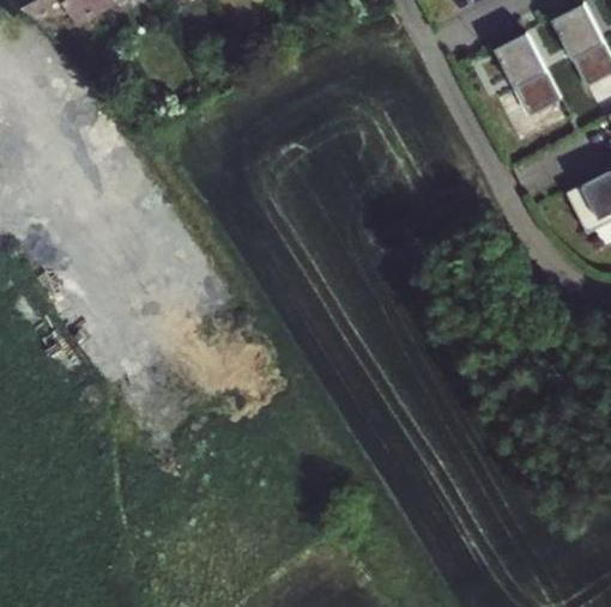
[(106,13),(97,0),(10,0),(22,11),(36,25),(64,11),(73,30),(106,13)]
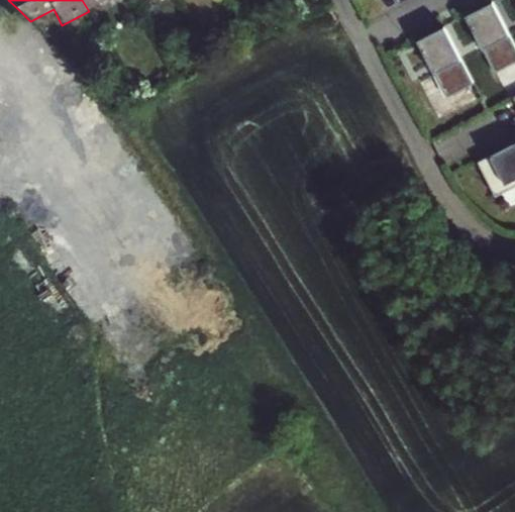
[(82,0),(89,11),(108,0),(82,0)]
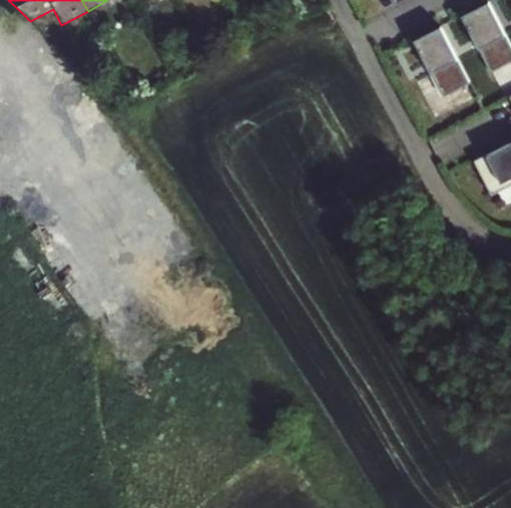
[(510,49),(487,3),(460,16),(490,73),(510,62),(510,49)]
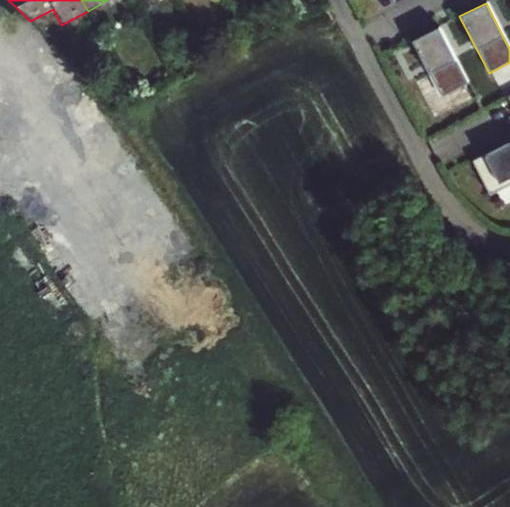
[(438,27),(412,41),(441,98),(468,84),(438,27)]
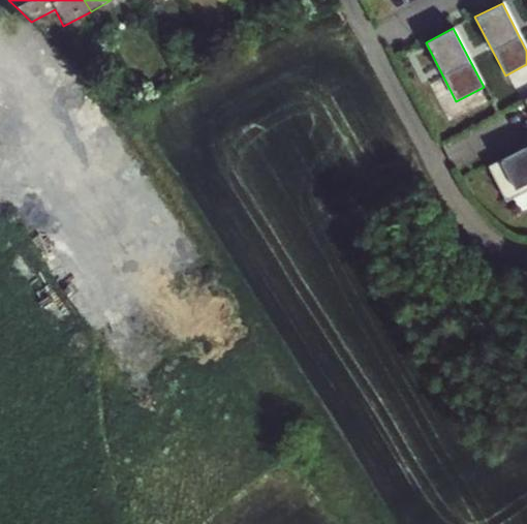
[(526,146),(488,167),(505,203),(526,191),(526,98),(523,101),(526,109),(526,146)]
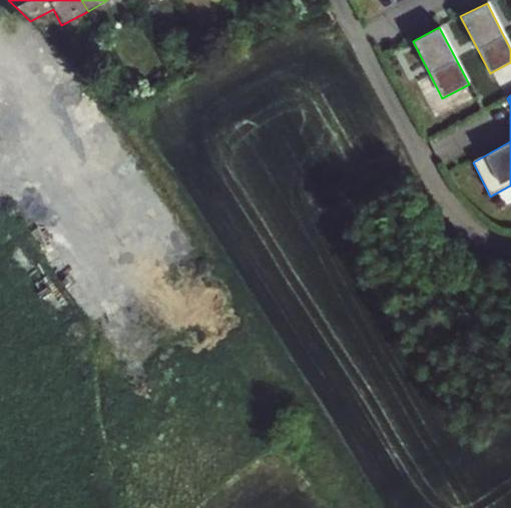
[(0,130),(10,126),(0,108),(0,130)]
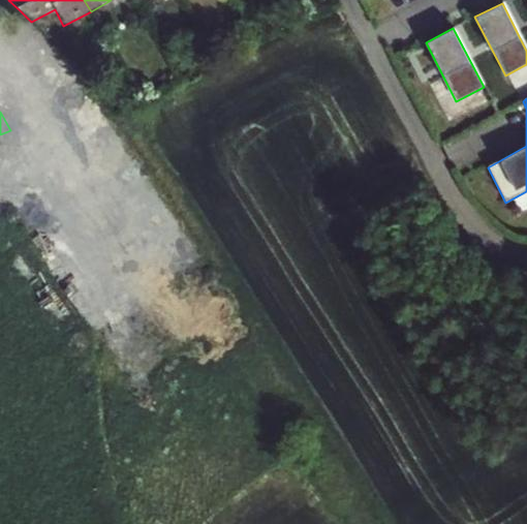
All buildings are outlined.
